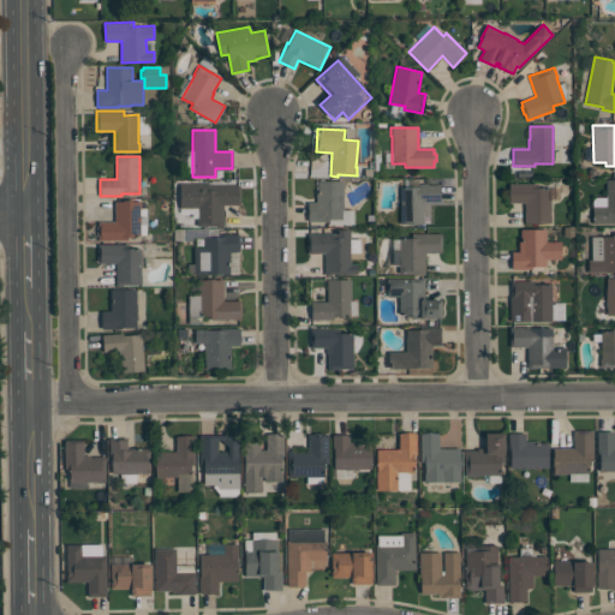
[(605,179),(614,179),(614,224),(593,224),(593,207),(607,207),(605,179)]
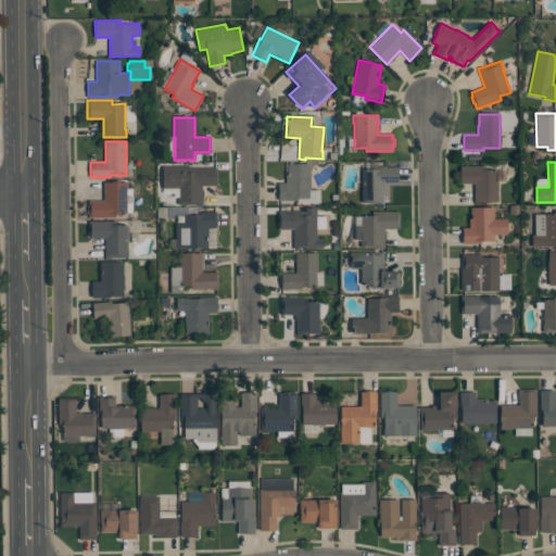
[(278,184),(287,184),(287,172),(288,172),(288,164),(310,164),(310,176),(311,176),(311,199),(298,199),(298,201),(278,201),(278,184)]
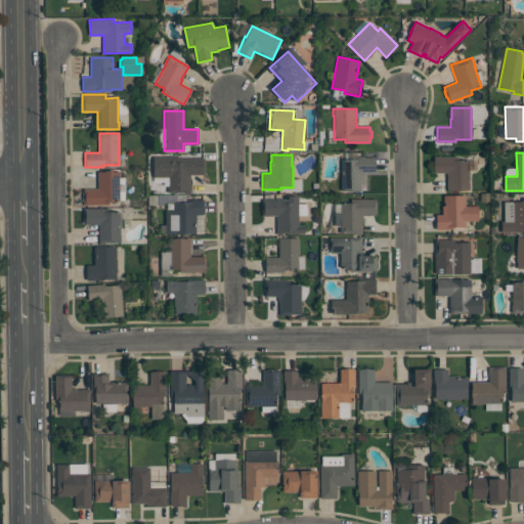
[(447,189),(447,172),(434,173),(434,157),(457,156),(457,160),(469,160),(469,183),(470,183),(470,189),(447,189)]
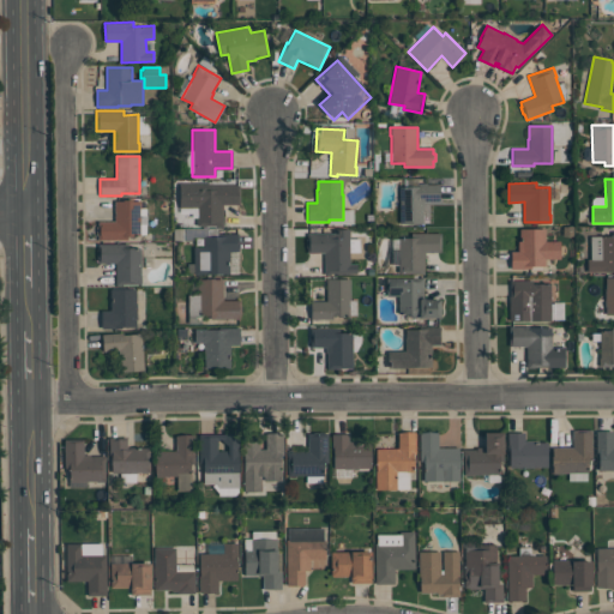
[(197,227),(197,218),(198,218),(197,208),(180,208),(180,185),(214,184),(214,186),(239,186),(239,204),(223,204),(223,228),(215,228),(215,227),(197,227)]
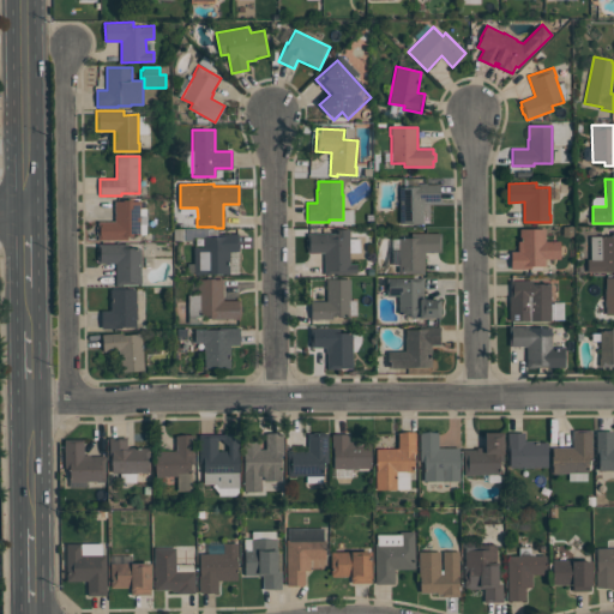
[(423,223),(399,224),(399,186),(417,186),(417,184),(427,184),(427,185),(439,185),(439,202),(423,202),(423,223)]
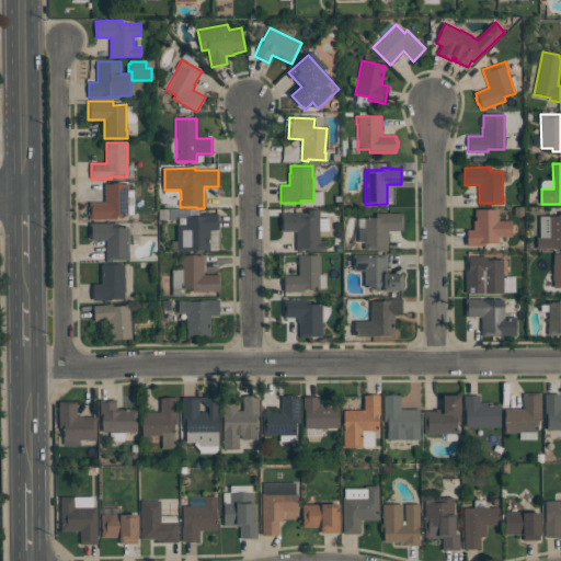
[(90,219),(90,215),(89,215),(89,207),(90,207),(90,202),(105,202),(105,183),(112,183),(112,182),(121,182),(121,183),(128,183),(128,217),(116,217),(116,219),(90,219)]
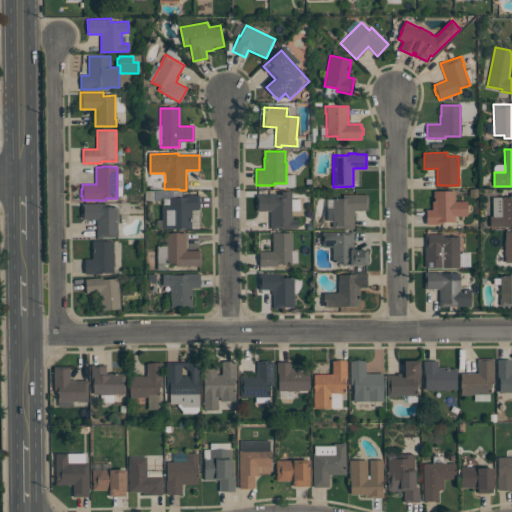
[(298,228),(276,228),(276,229),(271,229),(270,211),(256,211),(256,207),(255,207),(255,199),(256,199),(256,195),(278,194),(278,191),(291,191),(292,220),(297,220),(298,228)]
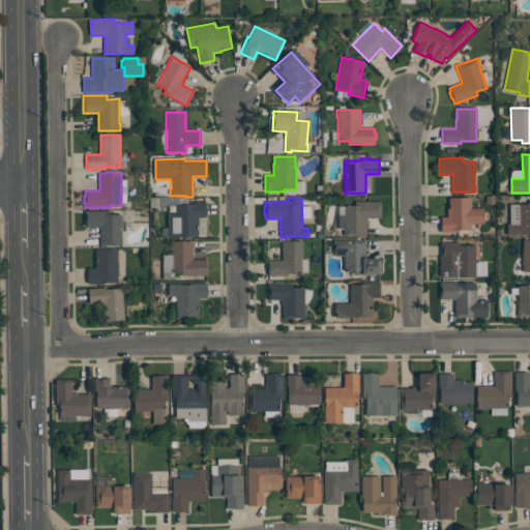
[(471,230),(458,230),(458,231),(441,232),(441,216),(447,216),(447,208),(448,208),(448,198),(470,198),(470,208),(483,208),(483,223),(471,224),(471,230)]
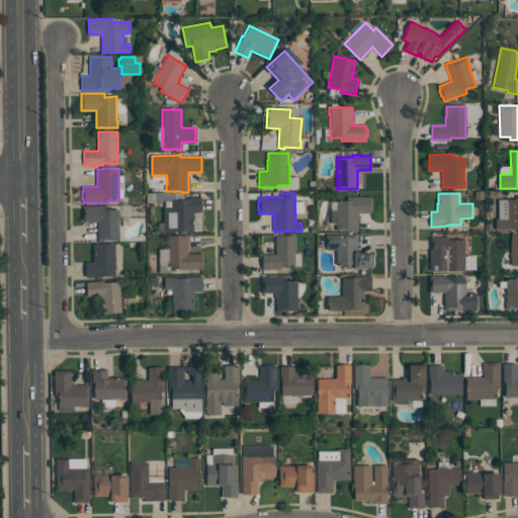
[(498,199),(517,198),(517,196),(517,195),(517,230),(495,230),(495,219),(498,219),(498,199)]
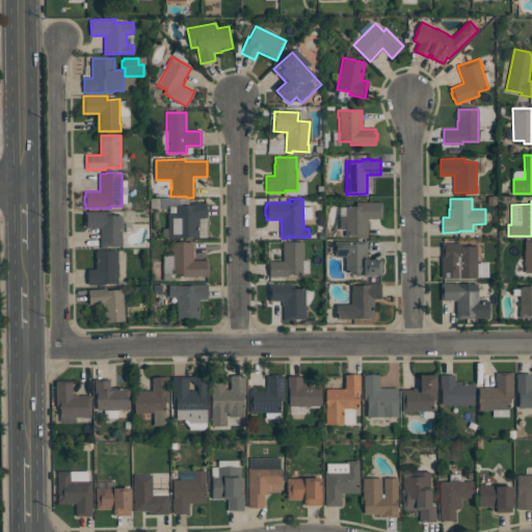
[(382,219),(369,219),(369,223),(367,223),(368,238),(365,238),(365,237),(345,237),(345,206),(356,206),(356,202),(382,202),(382,219)]
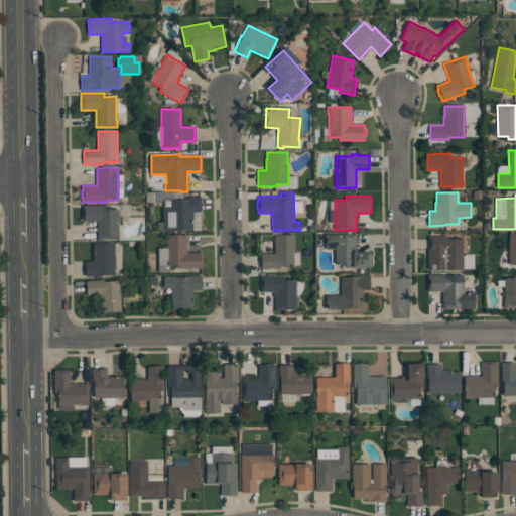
[(192,230),(163,231),(162,208),(170,208),(170,199),(188,199),(188,197),(200,197),(201,212),(192,212),(192,230)]
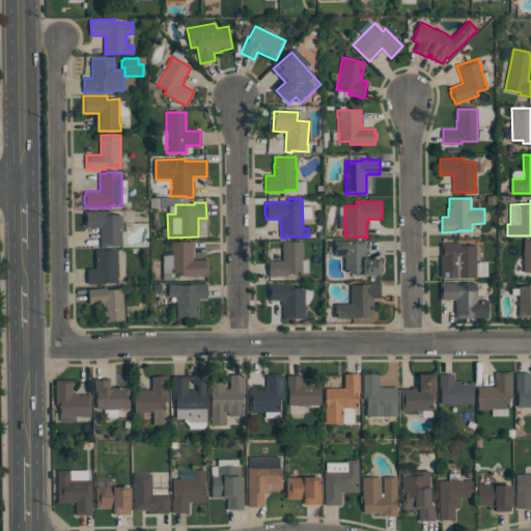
[(85,212),(111,211),(111,215),(121,215),(122,246),(106,246),(106,247),(101,247),(100,228),(85,228),(85,224),(84,224),(84,215),(85,215),(85,212)]
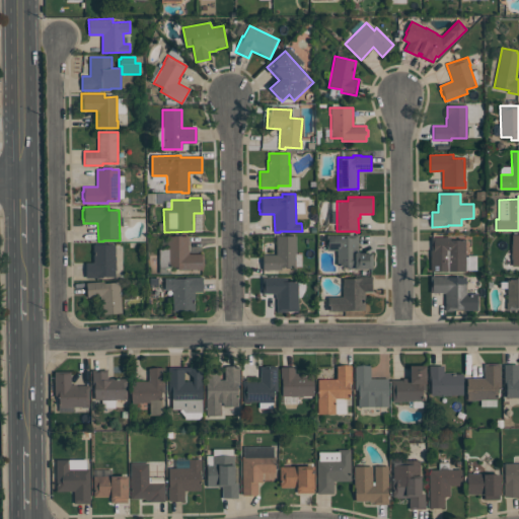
[(358,234),(358,252),(372,252),(372,269),(347,269),(347,266),(337,266),(337,250),(326,250),(326,234),(355,234),(358,234)]
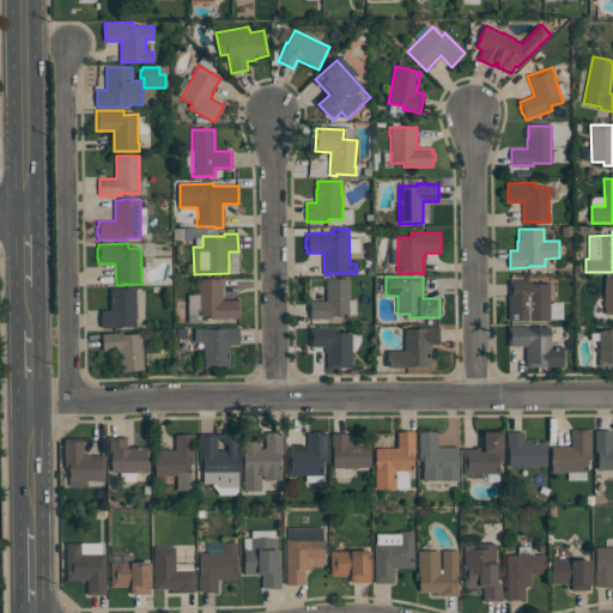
[(199,279),(205,279),(205,278),(214,278),(214,279),(222,279),(223,301),(238,299),(240,305),(241,305),(241,314),(240,314),(240,319),(208,319),(208,316),(199,316),(199,279)]
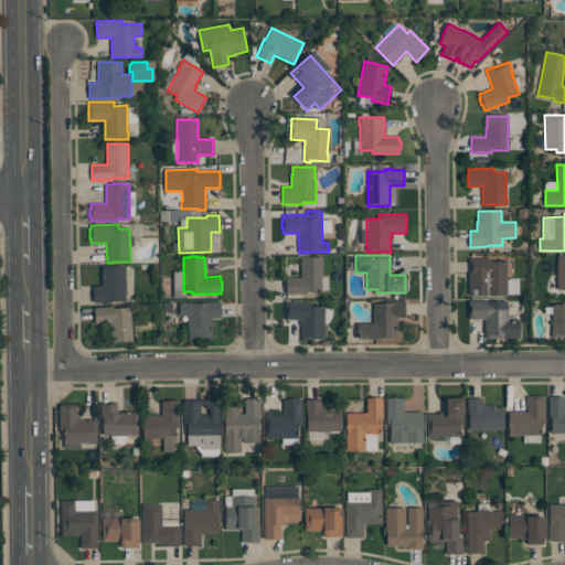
[(322,290),(306,290),(306,294),(286,294),(286,277),(300,277),(300,257),(322,257),(322,290)]
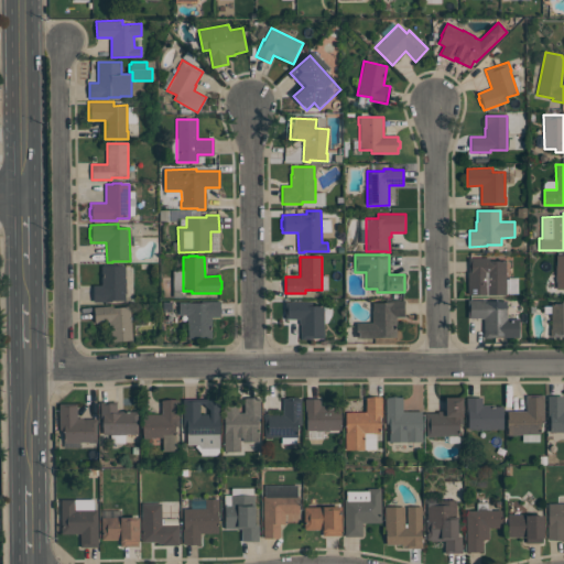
[(506,294),(468,294),(467,272),(469,272),(469,258),(489,258),(489,260),(506,260),(506,294)]
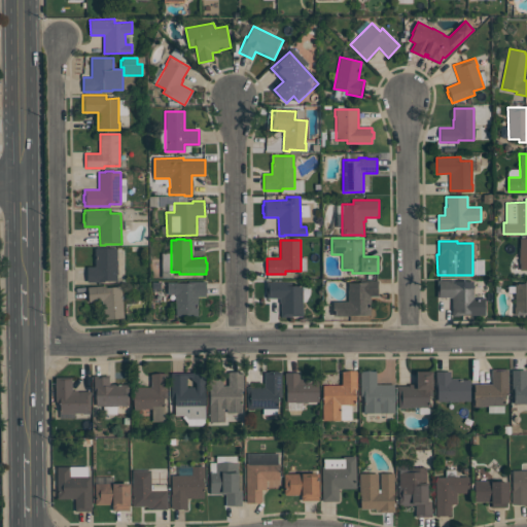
[(117,281),(104,281),(105,282),(86,282),(86,266),(95,266),(94,248),(116,248),(117,281)]
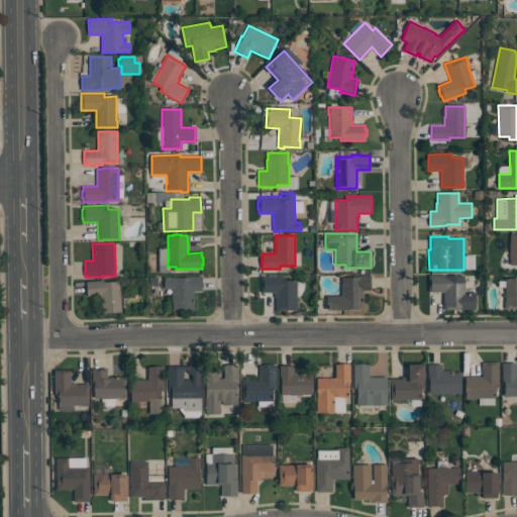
[(370,275),(371,290),(363,290),(363,309),(342,309),(342,310),(327,310),(327,296),(341,296),(341,277),(359,277),(359,276),(370,275)]
